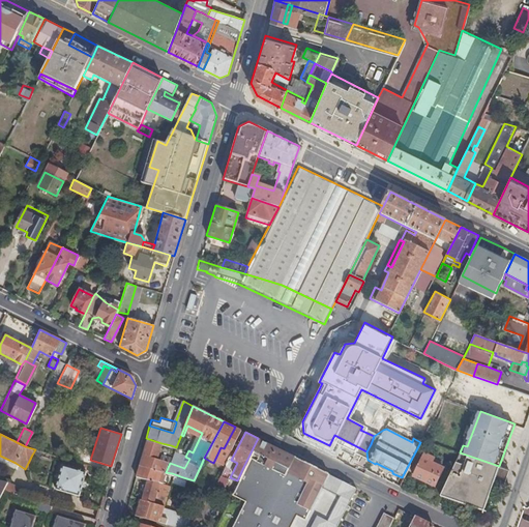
[(30,436),(25,446),(35,449),(39,441),(30,436)]
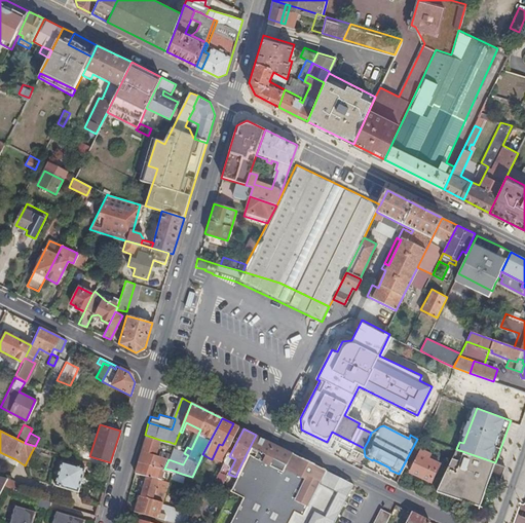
[(145,435),(137,459),(160,468),(161,468),(164,458),(155,455),(160,440),(145,435)]
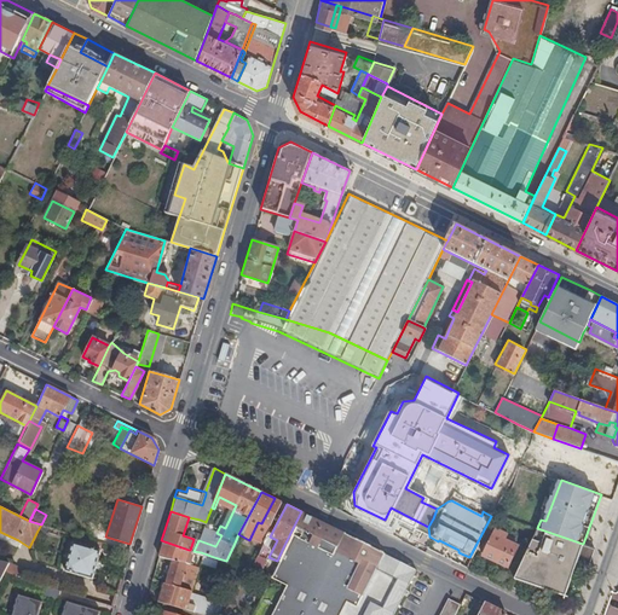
[(300,614),(342,532),(301,511),(284,545),(277,561),(271,574),(287,584),(270,614),(300,614)]
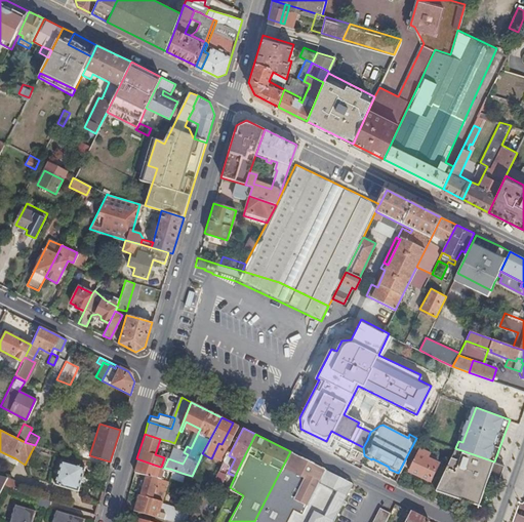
[(455,448),(454,448),(434,488),(479,504),(490,474),(494,462),(455,448)]
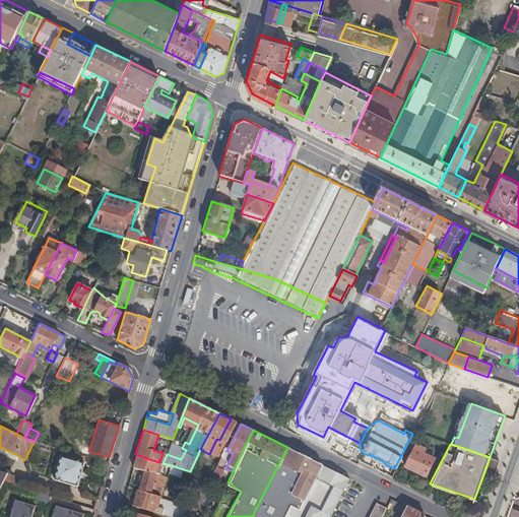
[(186,450),(182,448),(173,445),(170,445),(167,454),(181,459),(186,450)]
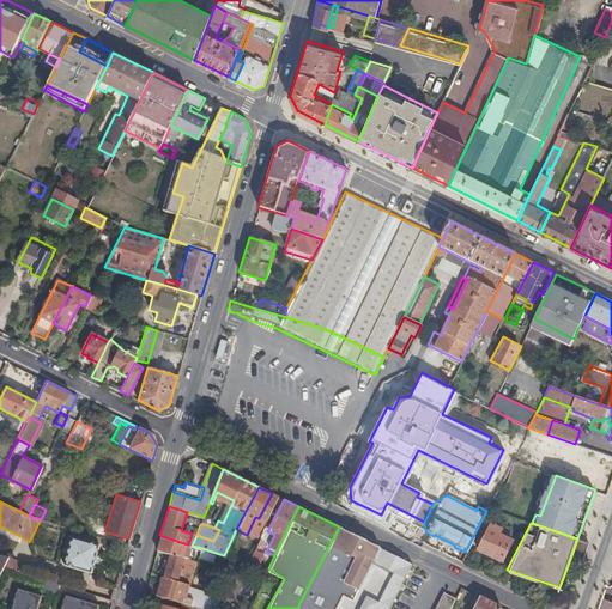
[(496,533),(500,533),(501,530),(489,525),(483,539),(489,542),(490,540),(492,540),(496,533)]
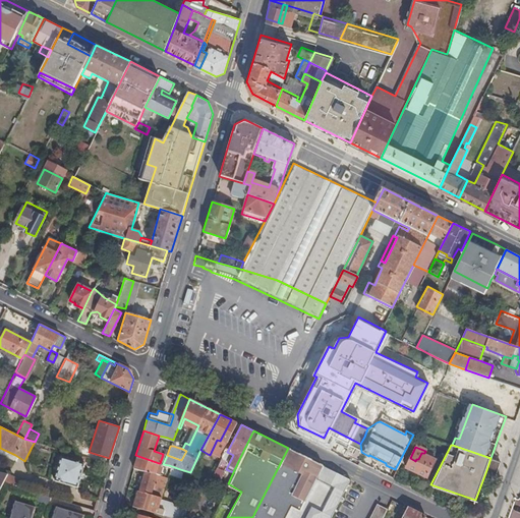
[(15,455),(0,448),(0,455),(12,461),(15,455)]
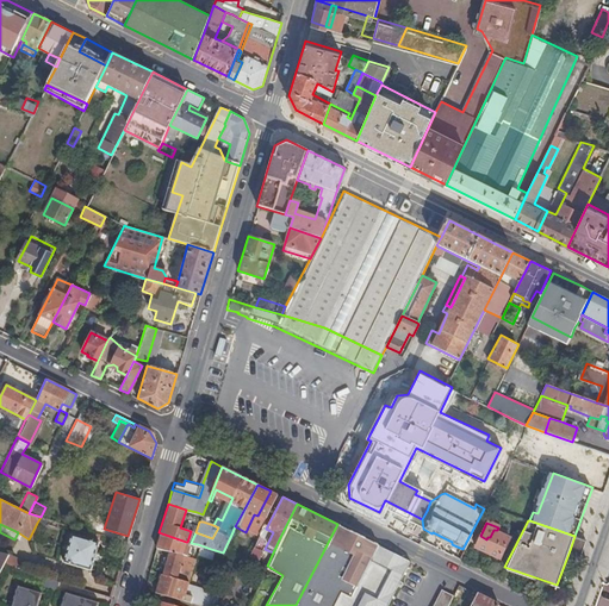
[(355,532),(337,524),(296,605),(330,605),(339,592),(350,598),(377,544),(355,532)]
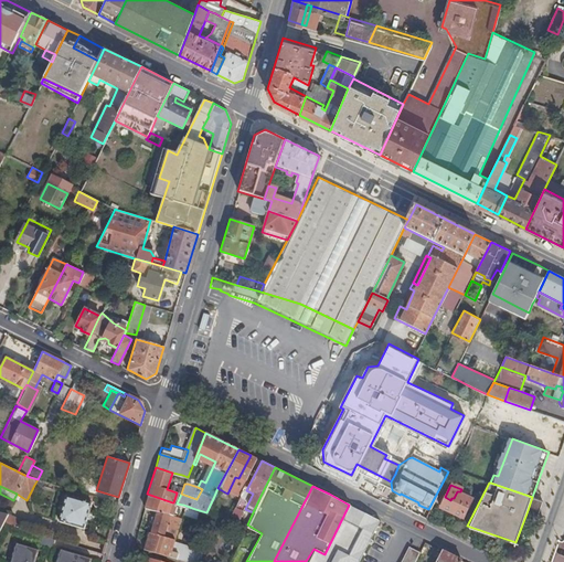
[(461,492),(460,491),(457,491),(454,498),(451,498),(450,500),(445,497),(439,507),(445,510),(446,508),(455,513),(455,515),(461,518),(467,508),(461,505),(463,502),(460,501),(463,497),(463,496),(461,492)]
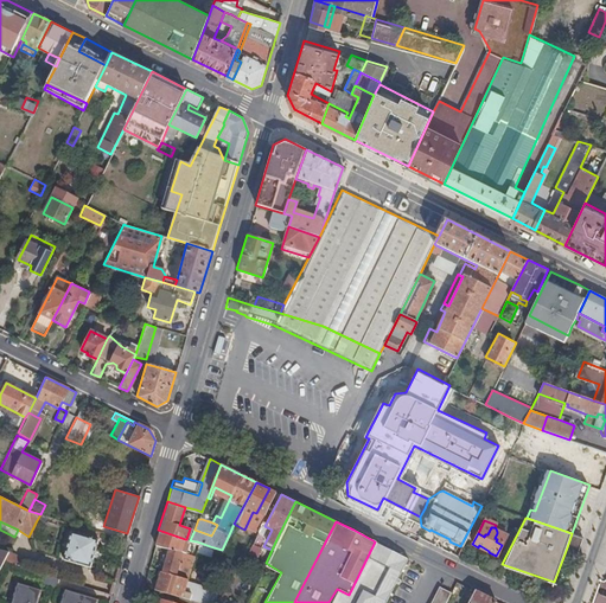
[(158,530),(154,544),(182,553),(185,539),(158,530)]
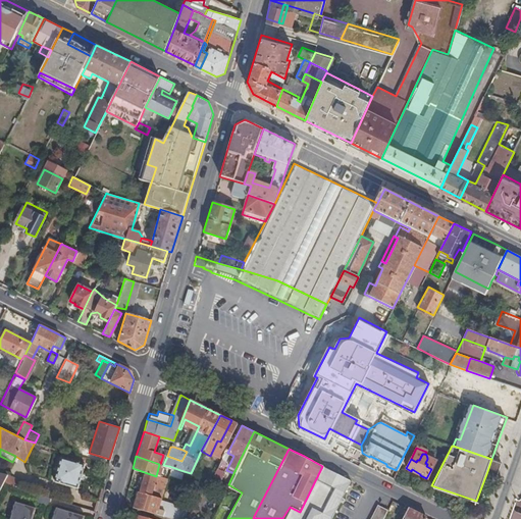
[(215,467),(214,471),(220,474),(227,460),(220,456),(215,467)]
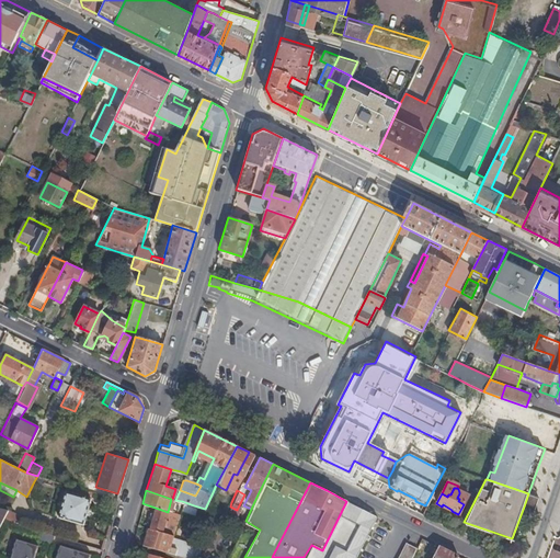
[(89,499),(64,491),(57,516),(81,524),(89,499)]
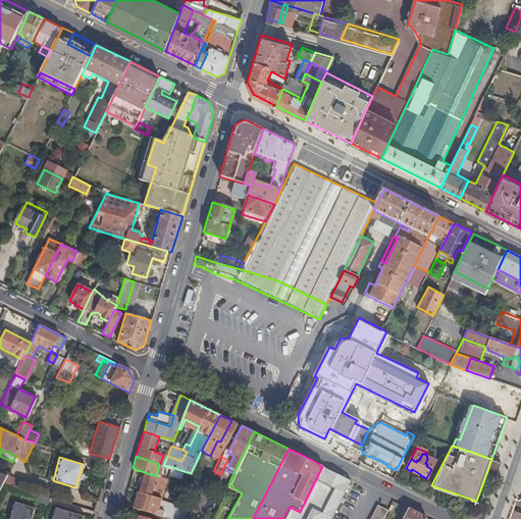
[(198,458),(191,473),(210,479),(214,471),(215,467),(198,458)]
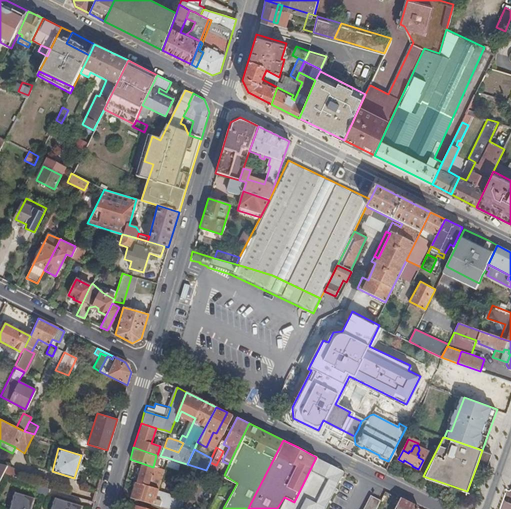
[(426,454),(419,450),(417,454),(419,455),(418,457),(423,460),(426,454)]
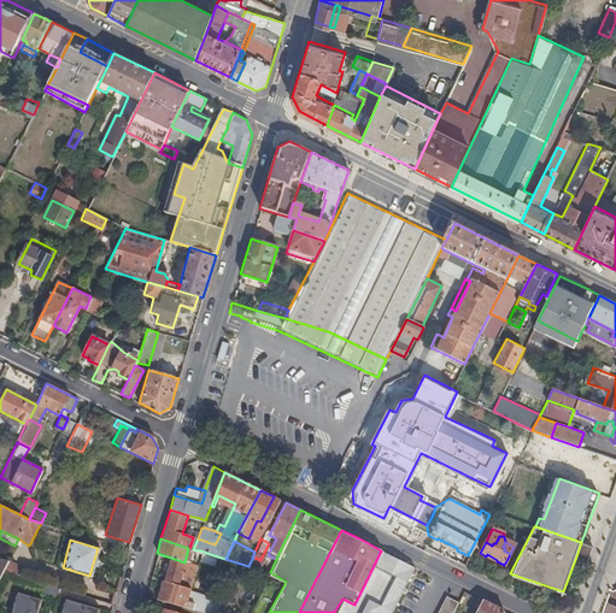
[(592,546),(581,542),(576,556),(586,560),(592,546)]
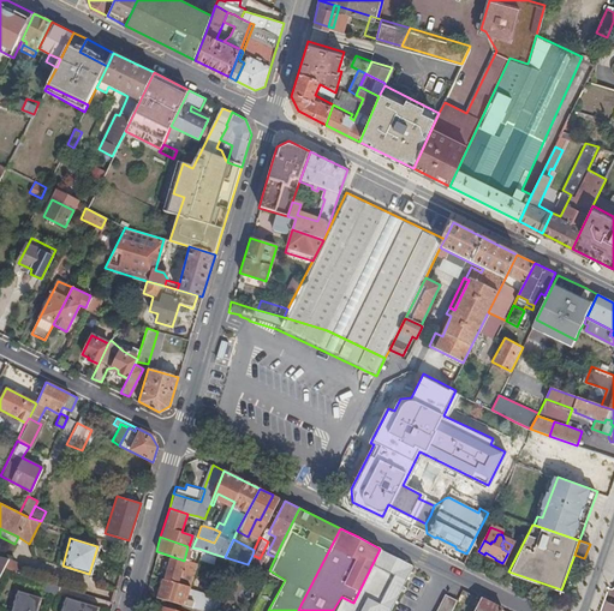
[(200,549),(197,557),(210,562),(213,553),(200,549)]
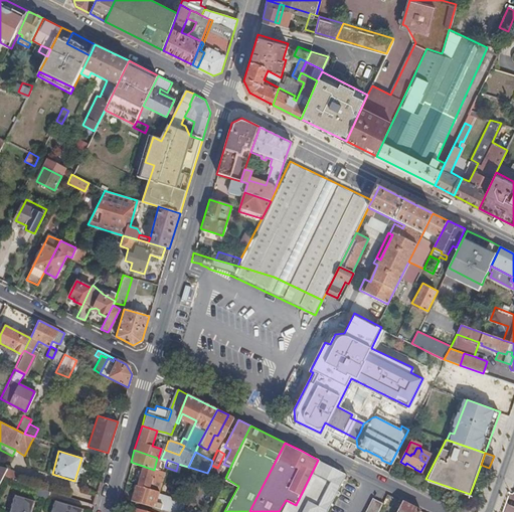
[(296,505),(310,511),(325,511),(345,472),(318,460),(296,505)]
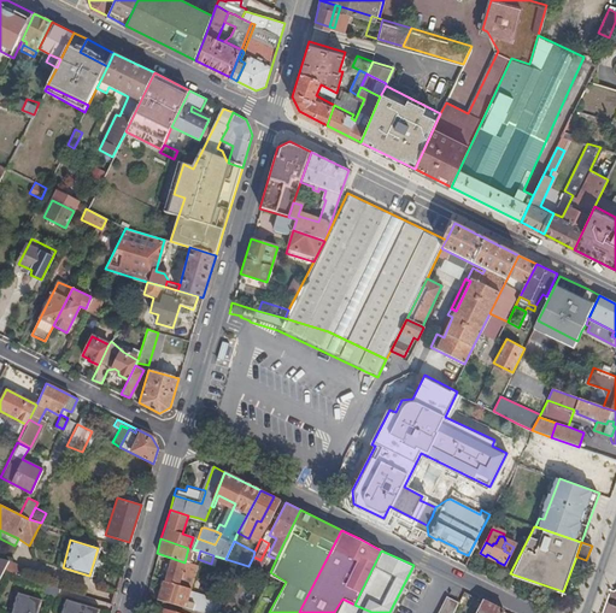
[(157,553),(154,563),(166,567),(163,582),(188,589),(195,566),(185,563),(157,553)]
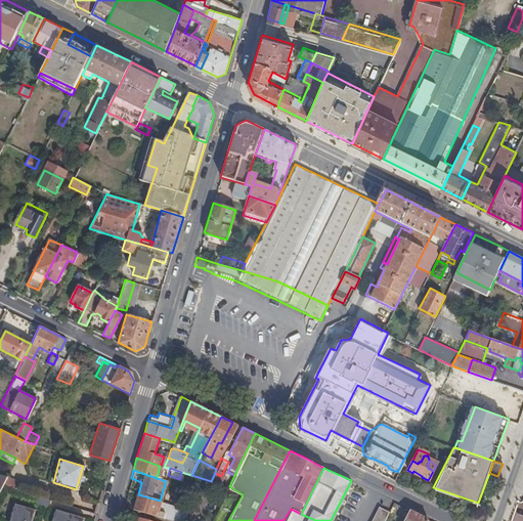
[(20,482),(6,475),(1,485),(16,490),(20,482)]
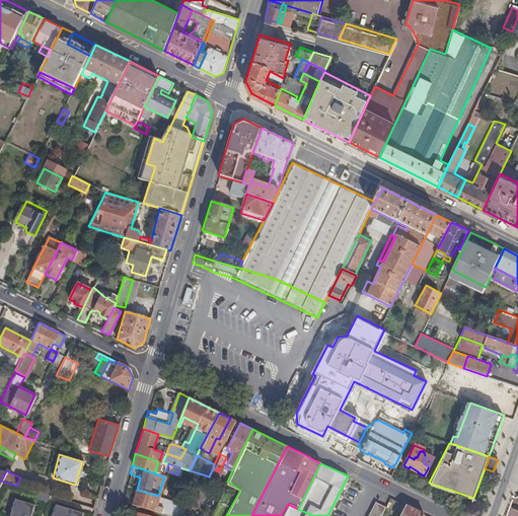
[(136,489),(132,504),(138,506),(157,511),(160,512),(171,515),(178,515),(181,507),(182,508),(185,503),(180,502),(179,503),(170,500),(169,502),(157,498),(158,496),(137,490),(136,489)]
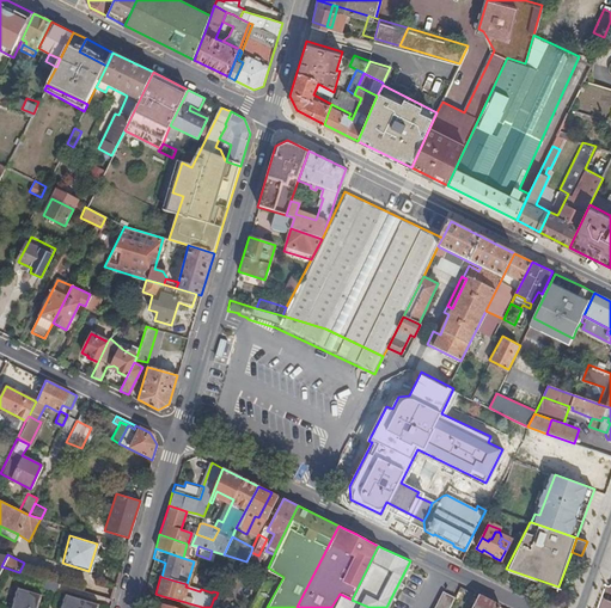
[(56,584),(43,579),(41,589),(52,591),(54,590),(55,587),(55,588),(56,584)]
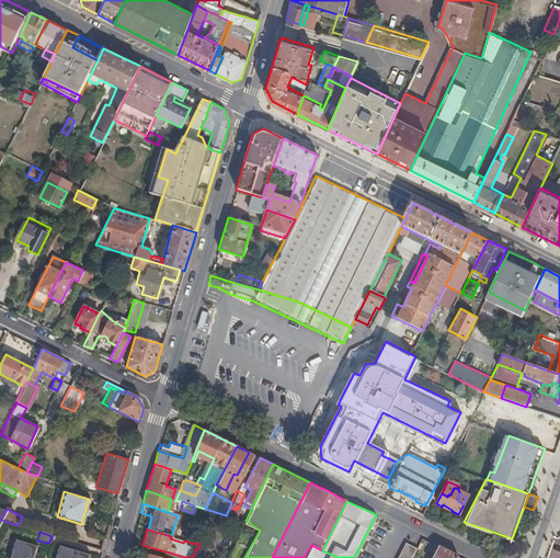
[(12,557),(31,557),(34,546),(13,541),(10,554),(13,555),(12,557)]
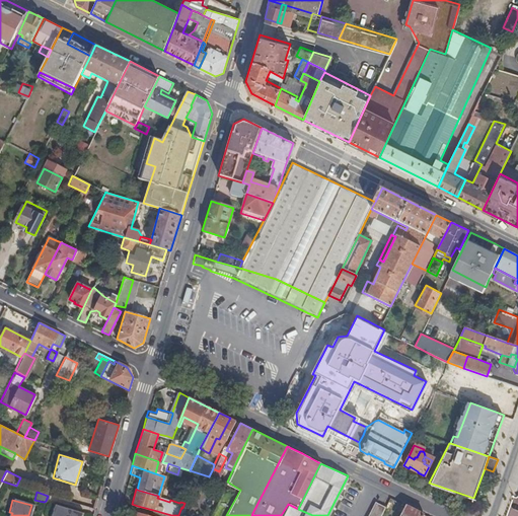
[(379,515),(384,506),(374,500),(366,515),(379,515)]
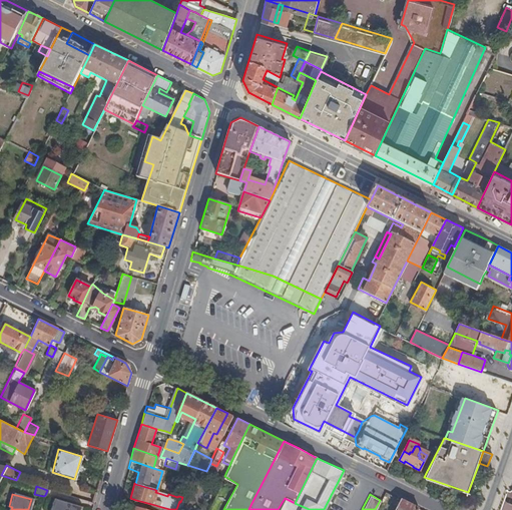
[(78,509),(80,506),(53,498),(49,509),(78,509)]
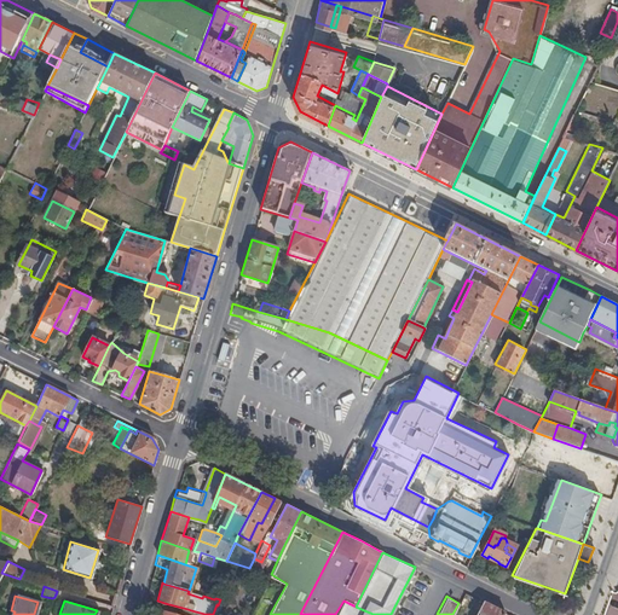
[(502,614),(504,613),(484,602),(477,614),(502,614)]
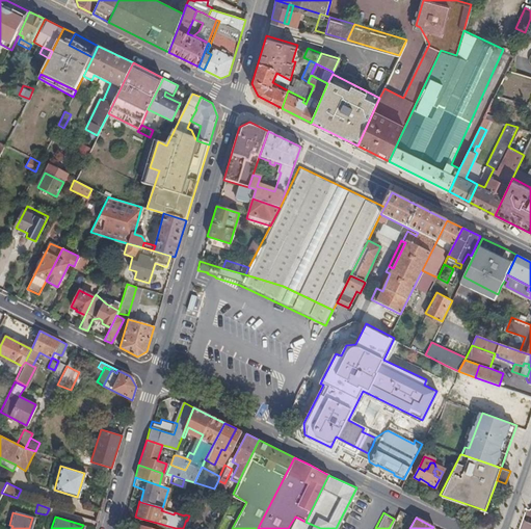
[(141,519),(138,525),(155,528),(159,528),(161,524),(141,519)]
